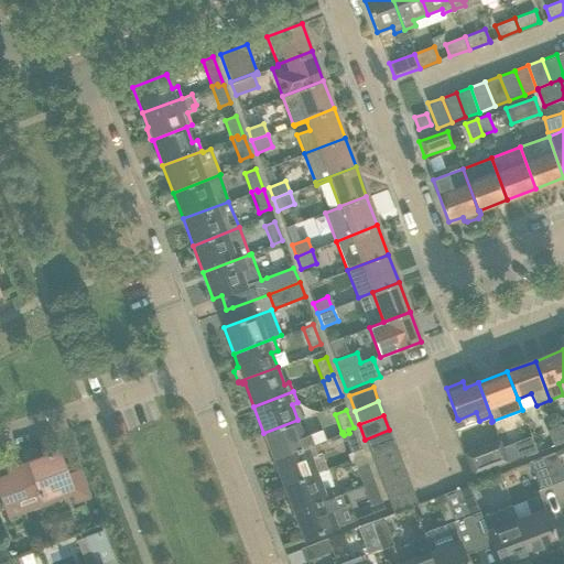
[(308,433),(304,435),(297,420),(263,433),(273,458),(313,444),(308,433)]
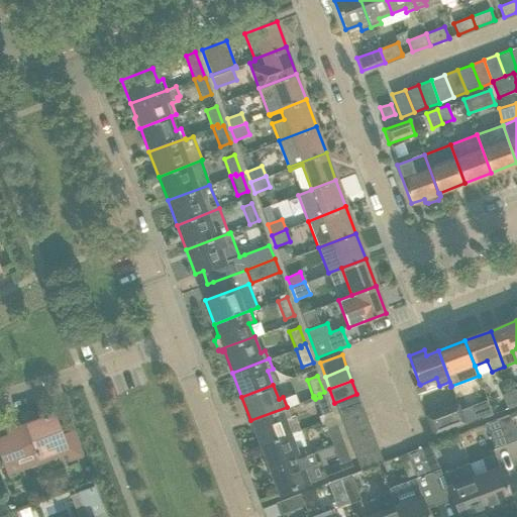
[(516,400),(513,390),(501,395),(507,409),(516,405),(516,400)]
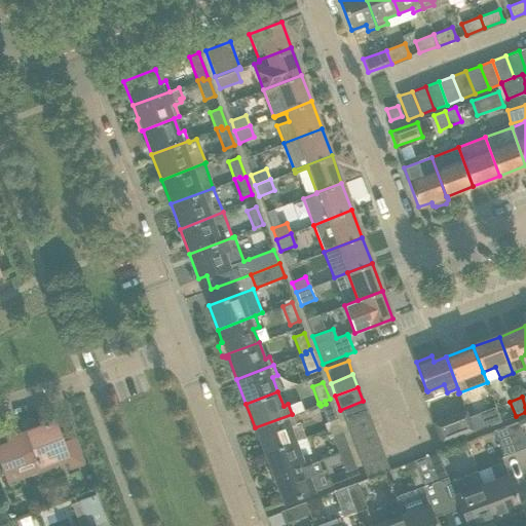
[(326,429),(339,424),(330,399),(325,401),(326,404),(321,406),(320,403),(318,404),(327,423),(324,424),(326,429)]
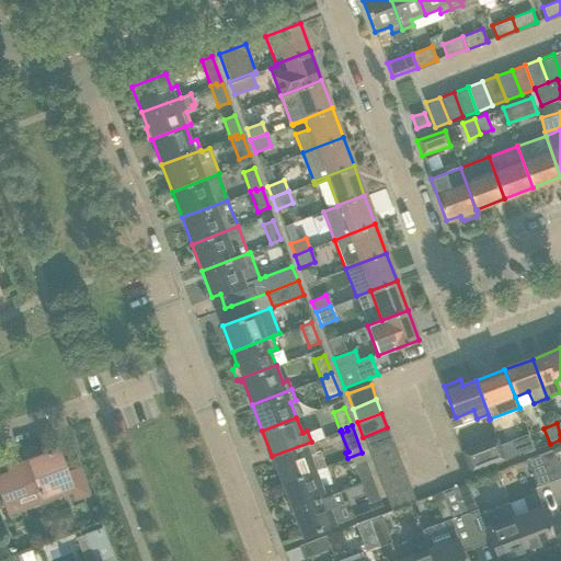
[(368,450),(392,442),(387,427),(363,437),(368,450)]
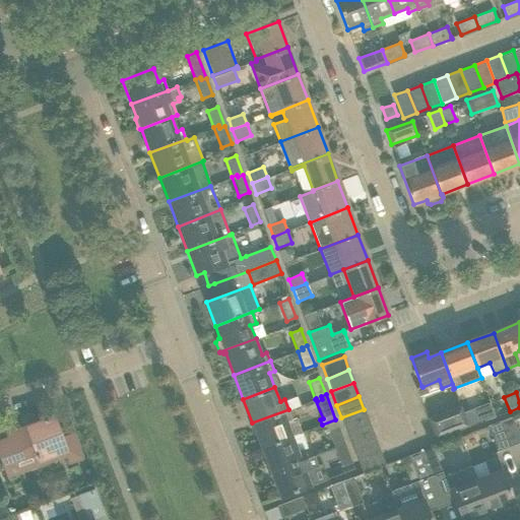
[(463,412),(460,406),(428,418),(436,440),(468,427),(463,412)]
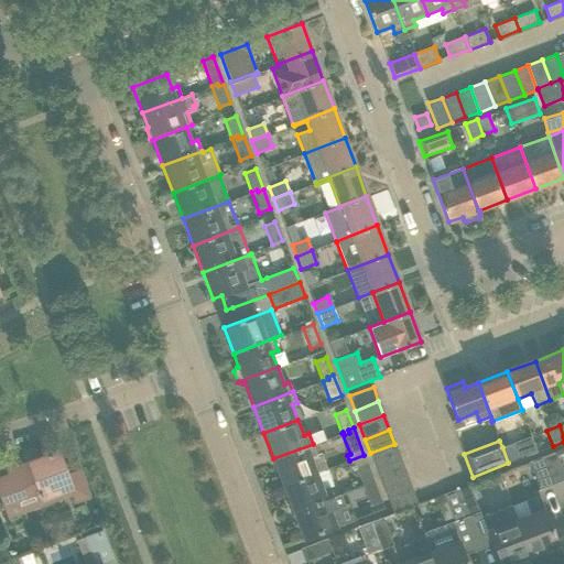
[(508,463),(521,457),(514,443),(502,447),(508,463)]
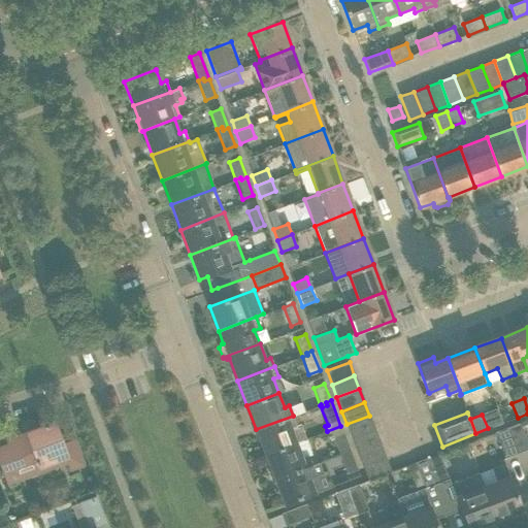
[(301,425),(297,426),(293,416),(256,429),(265,455),(306,438),(301,425)]
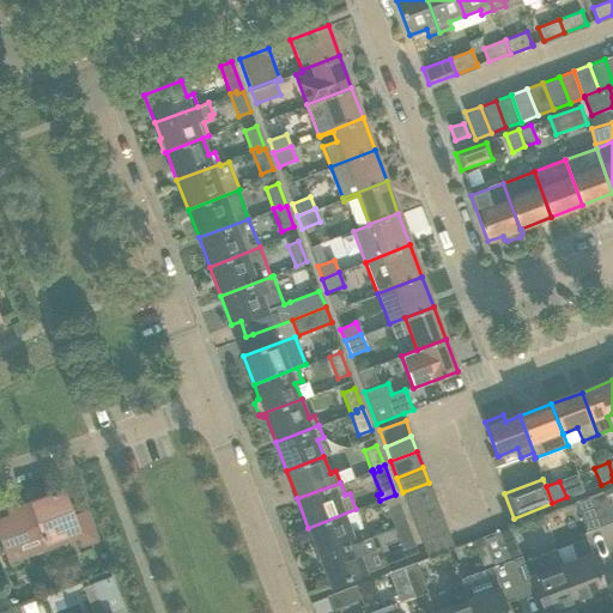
[(408,509),(435,498),(429,483),(402,492),(408,509)]
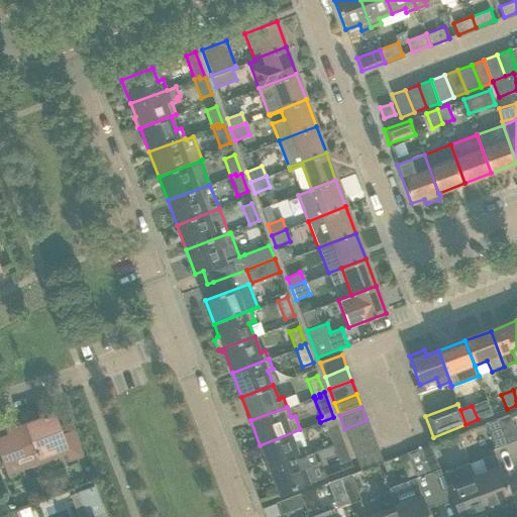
[(73,430),(61,434),(54,414),(26,424),(29,432),(0,442),(0,454),(7,475),(67,453),(70,460),(82,455),(73,430)]
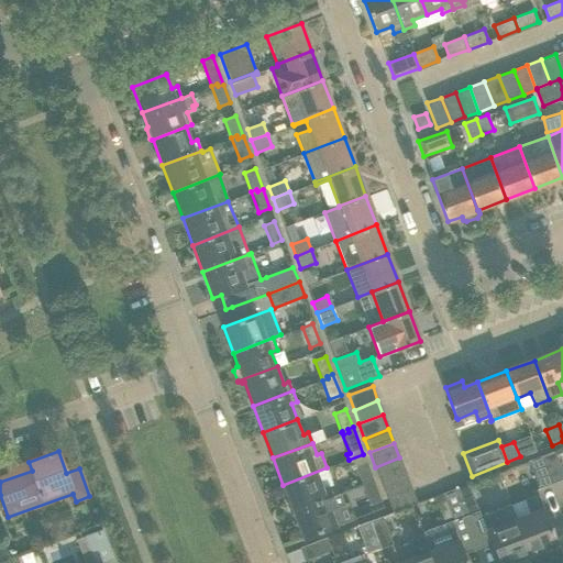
[(552,485),(562,479),(562,475),(554,452),(541,456),(552,485)]
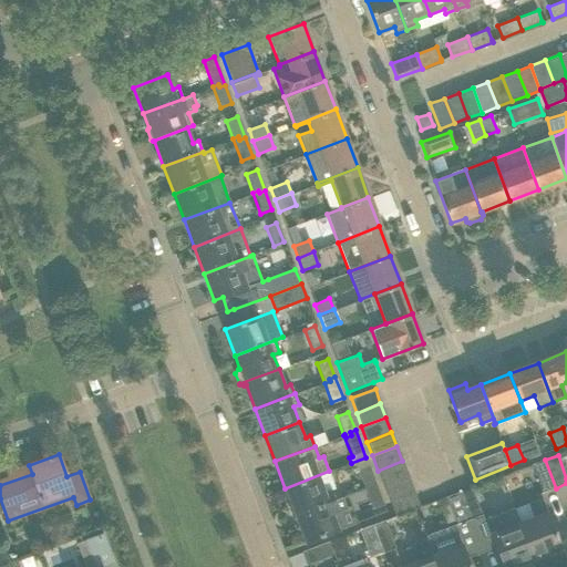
[(370,485),(375,483),(366,457),(351,463),(354,471),(357,471),(363,488),(364,488),(366,491),(371,488),(370,485)]
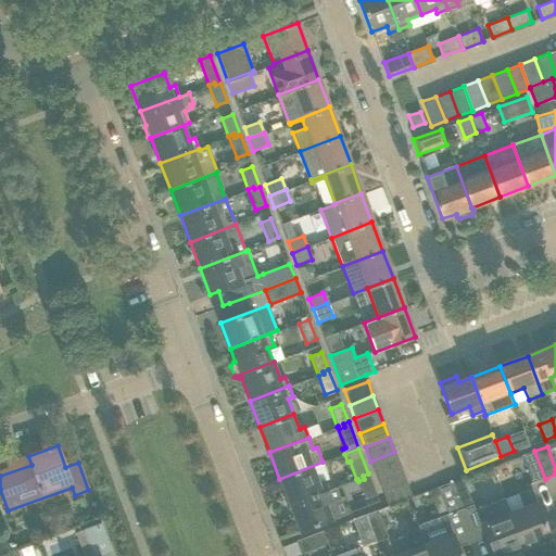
[(532,483),(545,479),(534,451),(521,456),(532,483)]
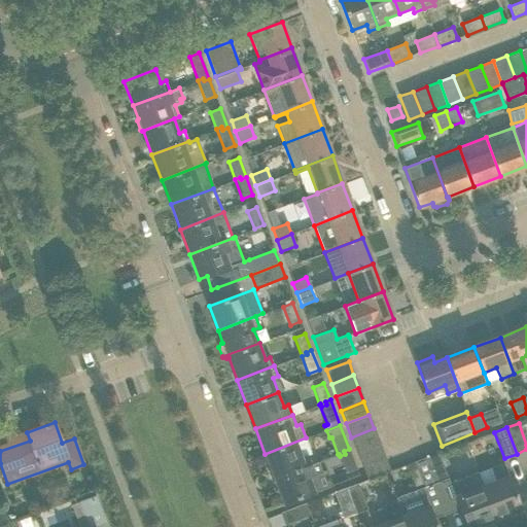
[(356,451),(379,442),(374,428),(351,437),(356,451)]
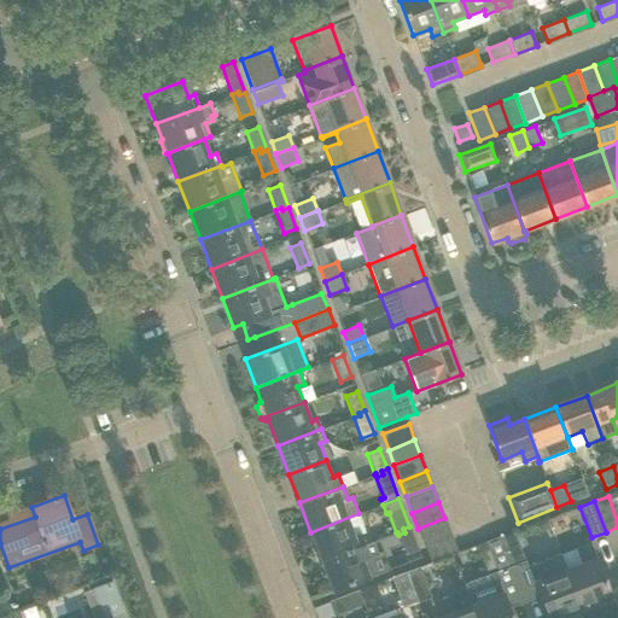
[(359,513),(310,532),(321,561),(373,541),(363,544),(359,534),(366,531),(359,513)]
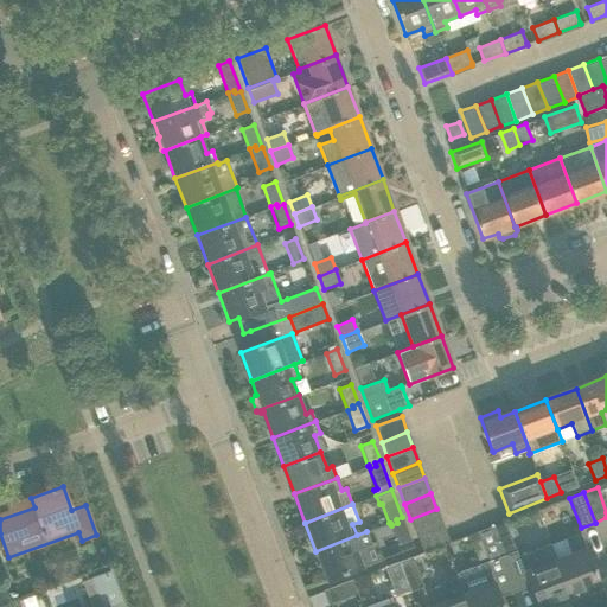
[(416,535),(442,524),(436,509),(410,519),(416,535)]
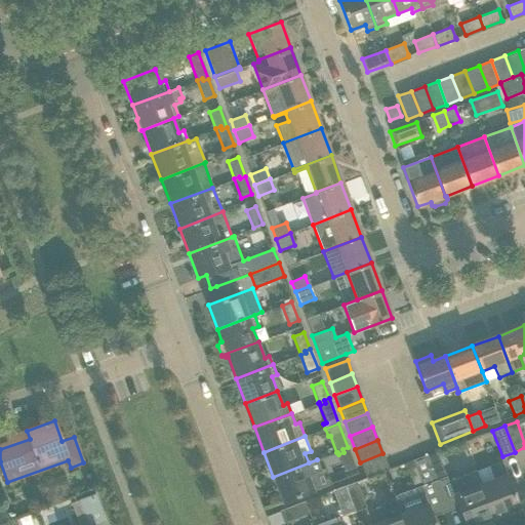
[(347,478),(358,474),(348,447),(342,449),(344,452),(338,454),(337,452),(336,452),(347,478)]
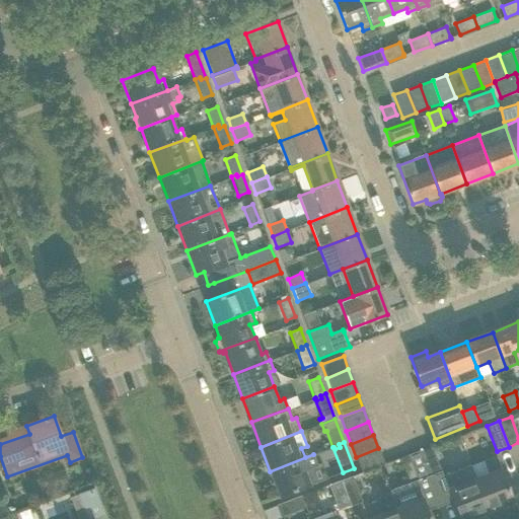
[(441,472),(431,446),(419,450),(429,476),(441,472)]
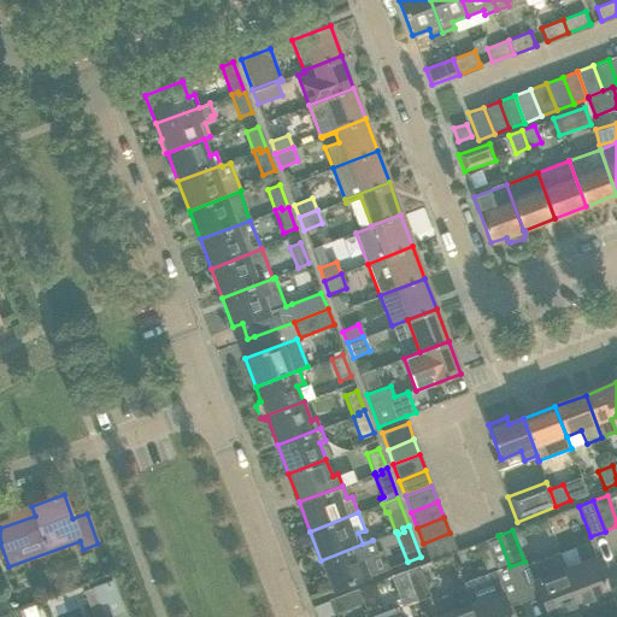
[(430,562),(457,552),(450,533),(423,544),(430,562)]
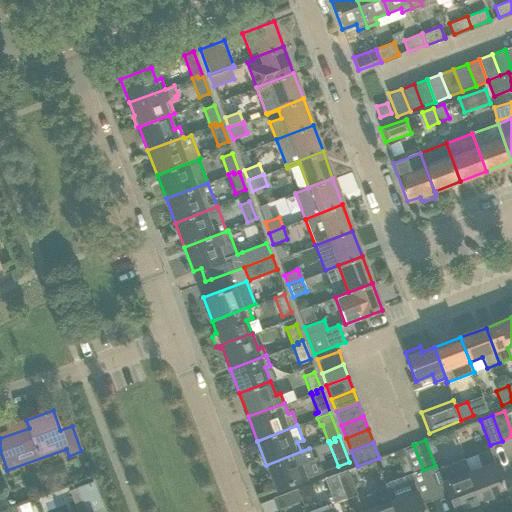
[(412,474),(423,470),(413,444),(402,449),(411,471),(412,474)]
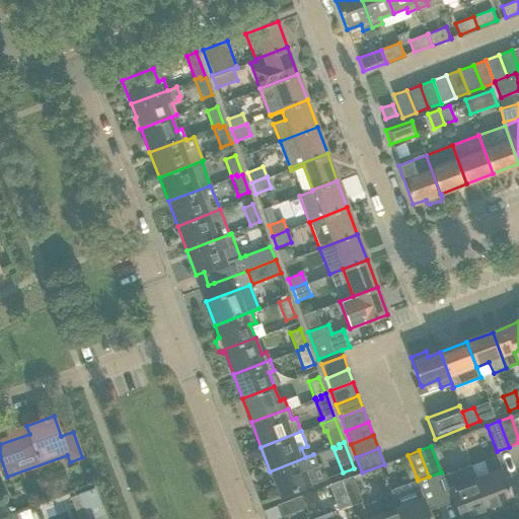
[(310,467),(317,464),(313,454),(270,471),(279,497),(316,483),(310,467)]
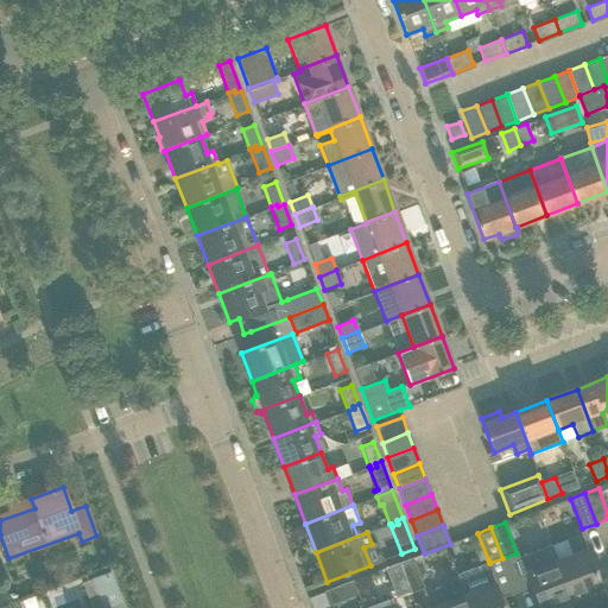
[(601,588),(593,565),(580,533),(567,538),(571,552),(555,558),(570,600),(601,588)]
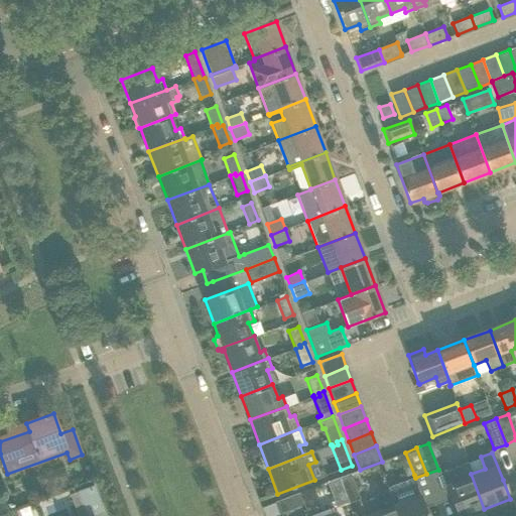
[(438,469),(426,474),(434,496),(435,497),(436,496),(435,495),(449,490),(460,515),(465,515),(484,509),(471,474),(467,464),(455,469),(443,473),(440,474),(438,469)]
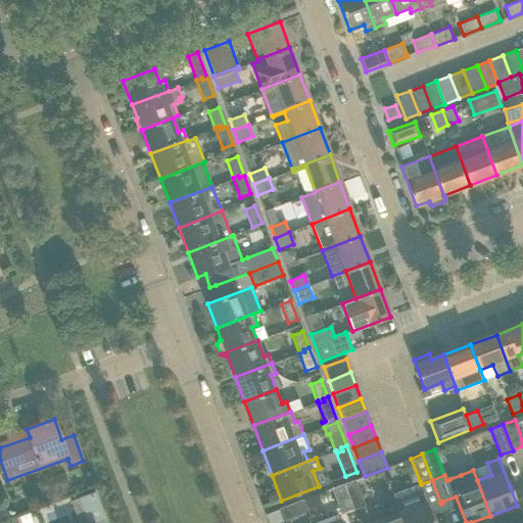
[(351,510),(365,505),(354,479),(342,484),(351,510)]
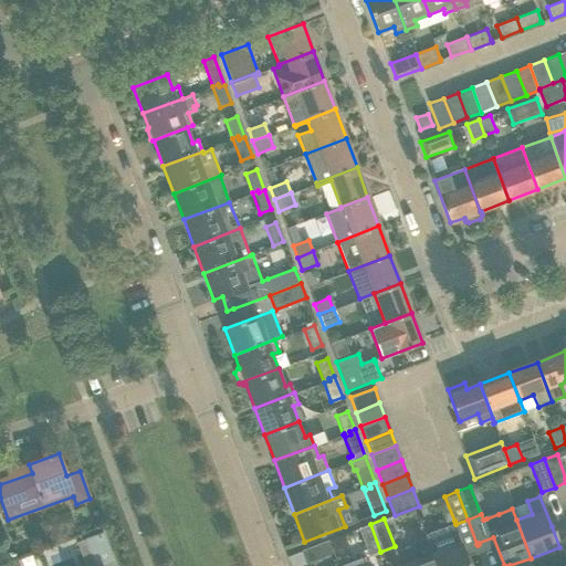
[(454,521),(423,532),(431,553),(436,565),(468,565),(464,558),(461,549),(477,544),(468,520),(456,524),(454,521)]
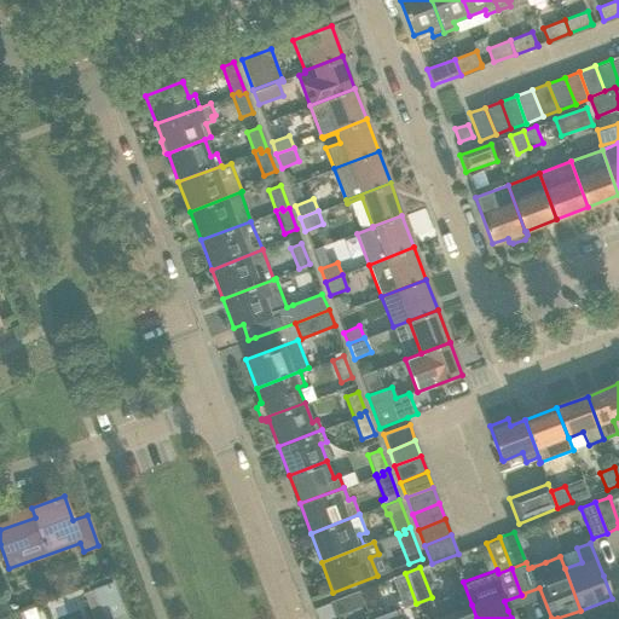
[(404,608),(416,603),(405,573),(392,578),(404,608)]
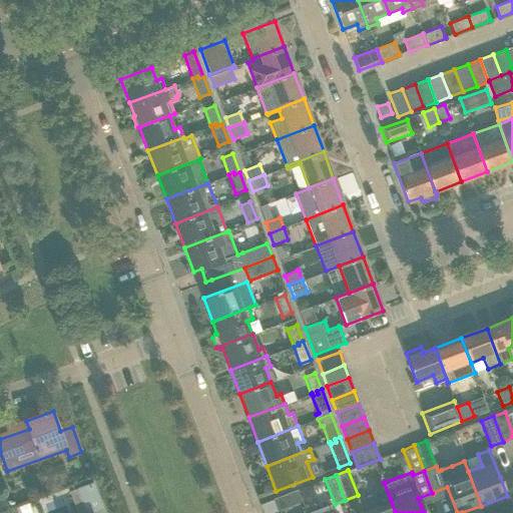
[(103,512),(93,483),(78,489),(86,512),(103,512)]
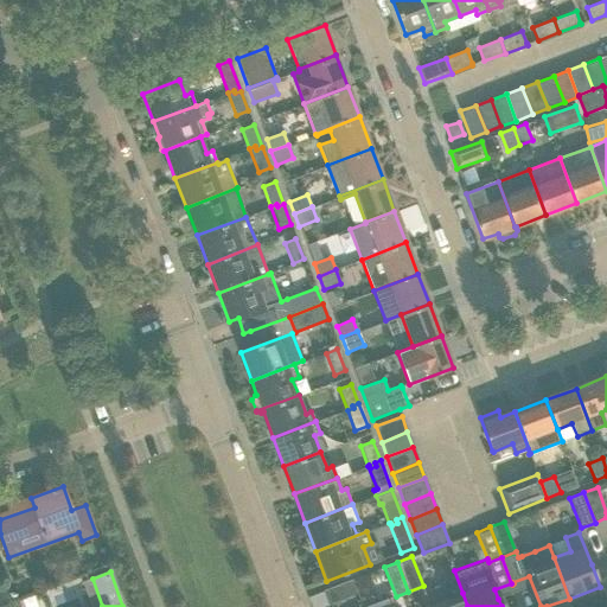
[(327,605),(358,593),(353,579),(323,590),(327,605)]
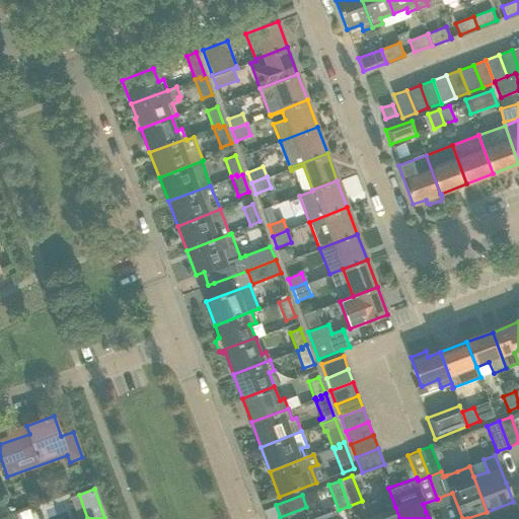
[(399,518),(395,507),(382,512),(377,502),(367,506),(371,518),(399,518)]
